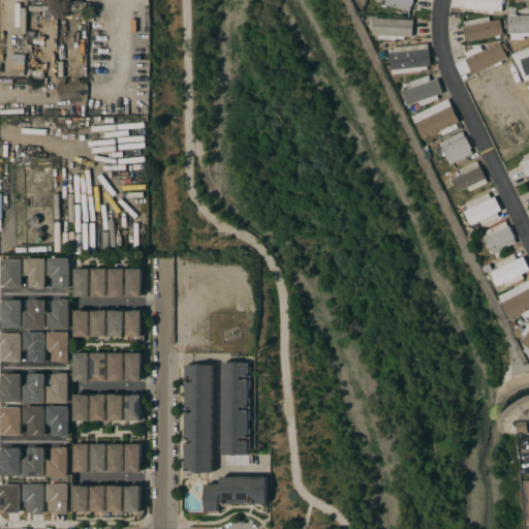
[(413,0),(412,5),(411,5),(410,10),(385,3),(385,0),(382,0),(382,1),(379,0),(413,0)]
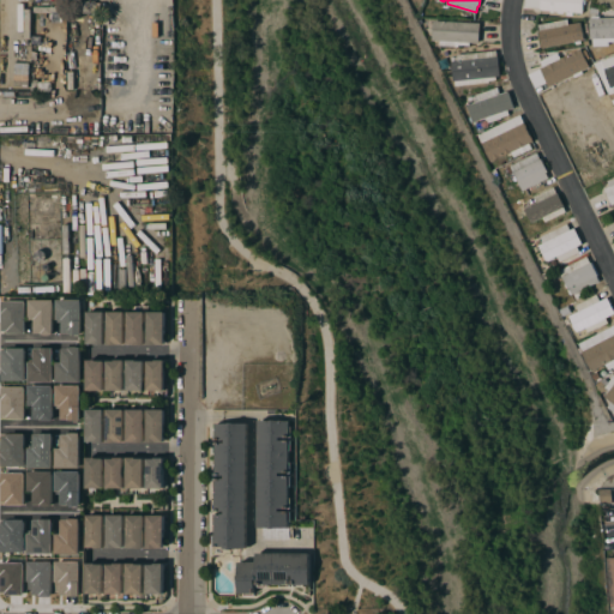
[(584,0),(583,12),(573,12),(572,14),(566,14),(567,11),(564,11),(563,13),(558,12),(558,11),(553,11),(553,12),(551,12),(551,10),(540,10),(540,0),(584,0)]
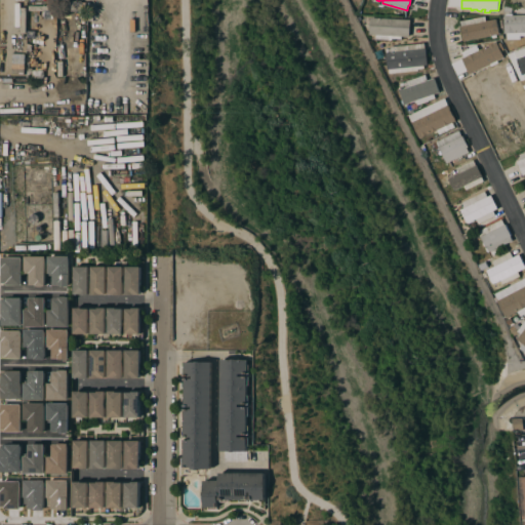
[(524,34),(519,35),(520,38),(507,39),(507,33),(505,33),(503,15),(506,15),(506,13),(512,13),(513,15),(524,14),(524,34)]
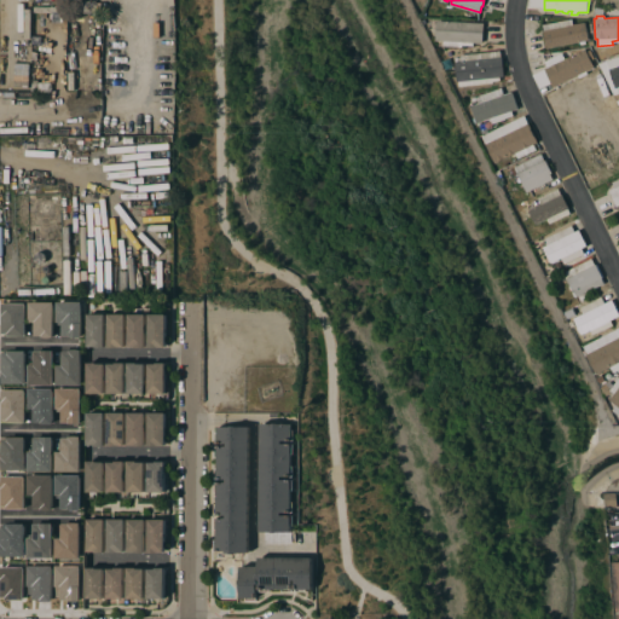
[(572,18),(573,24),(584,22),(588,40),(585,40),(585,44),(580,45),(579,41),(547,48),(543,30),(544,30),(543,24),(572,18)]
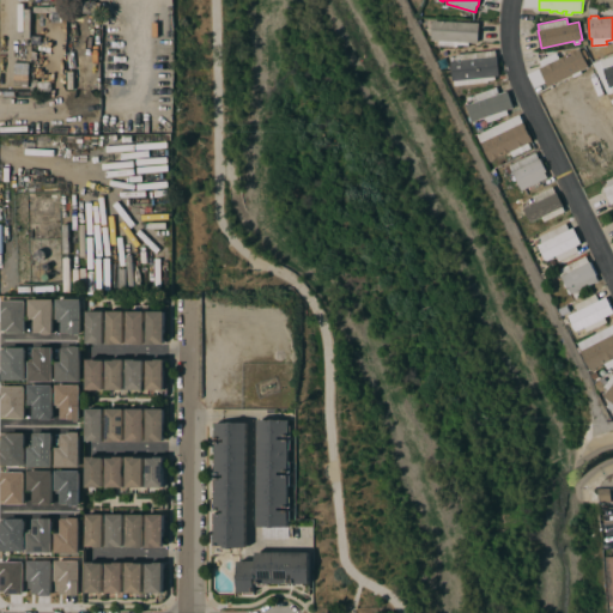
[(480,23),(479,42),(469,42),(469,46),(459,44),(459,47),(439,46),(439,41),(432,40),(434,29),(425,28),(425,20),(434,22),(434,20),(480,23)]
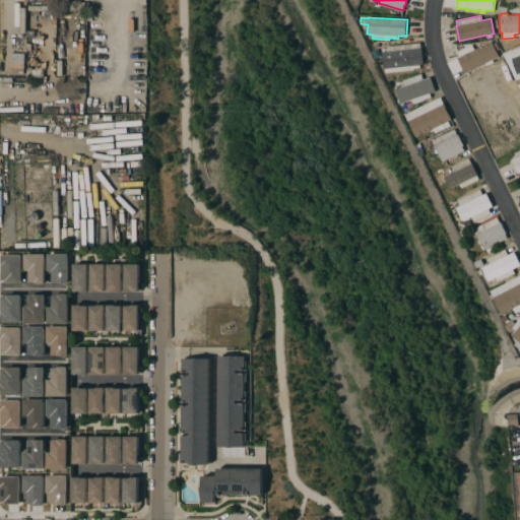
[(88,20),(94,20),(94,41),(95,41),(95,46),(93,46),(93,75),(95,75),(95,80),(93,80),(93,81),(87,81),(87,49),(88,42),(88,20)]
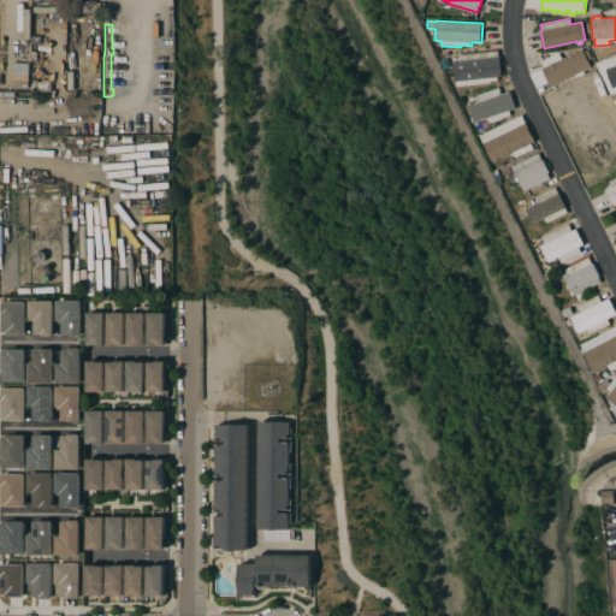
[(531,75),(543,69),(542,67),(545,66),(543,60),(560,52),(562,58),(582,48),(592,67),(584,71),(585,73),(576,77),(576,75),(551,87),(549,82),(537,88),(531,75)]
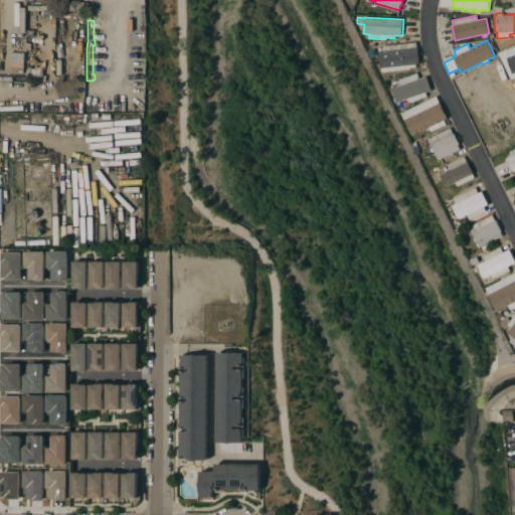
[(416,41),(417,47),(418,47),(419,63),(416,63),(416,66),(410,67),(410,68),(383,71),(382,67),(381,67),(379,51),(380,51),(379,47),(383,47),(383,45),(416,41)]
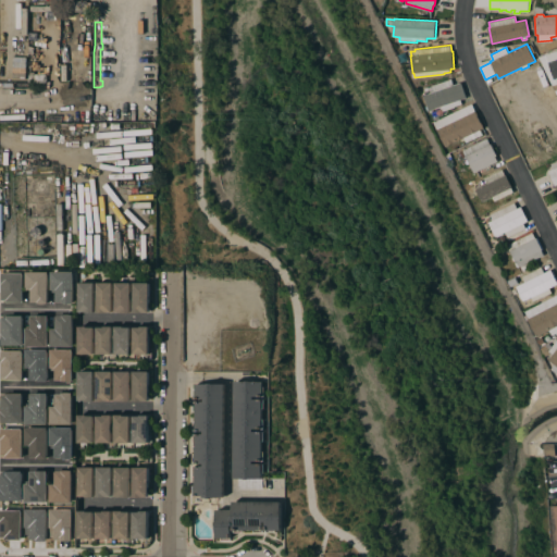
[(556,50),(556,83),(552,85),(539,57),(556,50)]
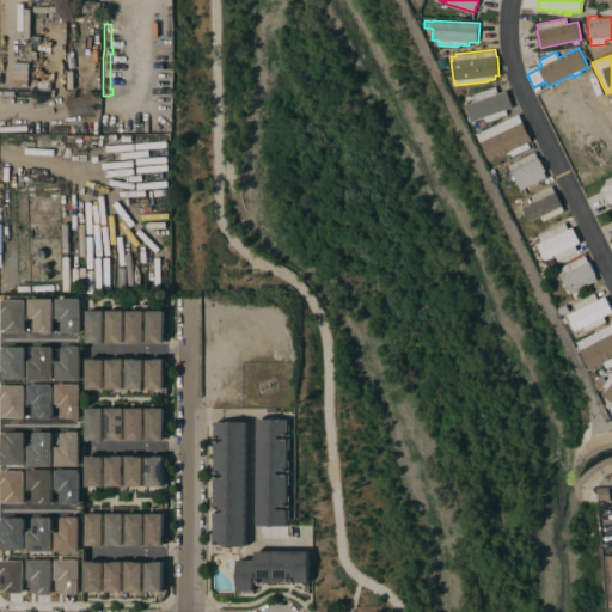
[(513,106),(507,109),(508,114),(500,117),(488,122),(485,117),(484,118),(484,117),(477,120),(478,121),(473,122),(473,121),(472,121),(471,121),(470,116),(471,116),(466,104),(478,101),(477,97),(473,98),(472,95),(496,86),(499,93),(507,90),(513,106)]
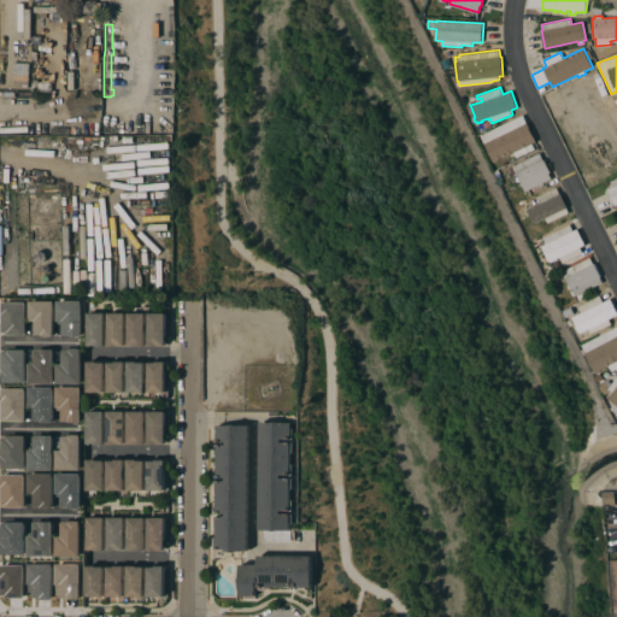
[(523,115),(536,141),(533,144),(535,150),(517,158),(515,152),(495,162),(482,135),(523,115)]
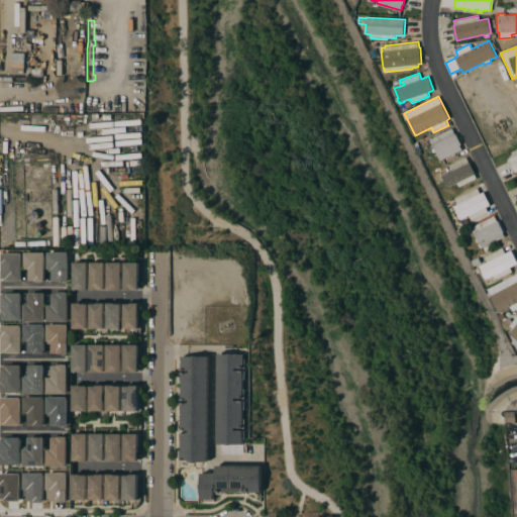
[(440,161),(430,139),(452,127),(455,133),(456,133),(456,134),(457,134),(461,142),(460,143),(461,144),(459,144),(462,149),(440,161)]
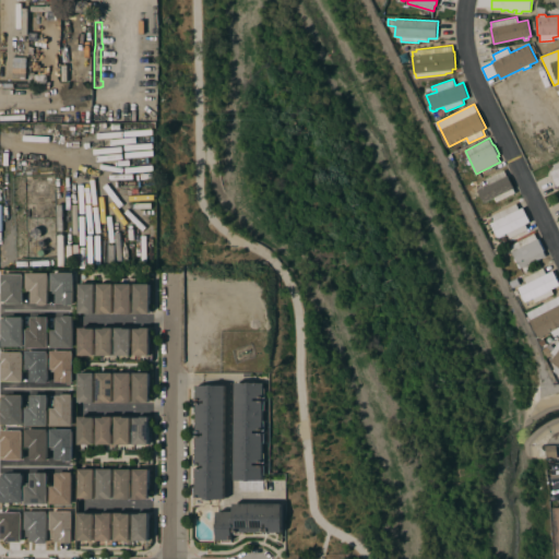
[(558,161),(548,165),(556,186),(558,183),(558,161)]
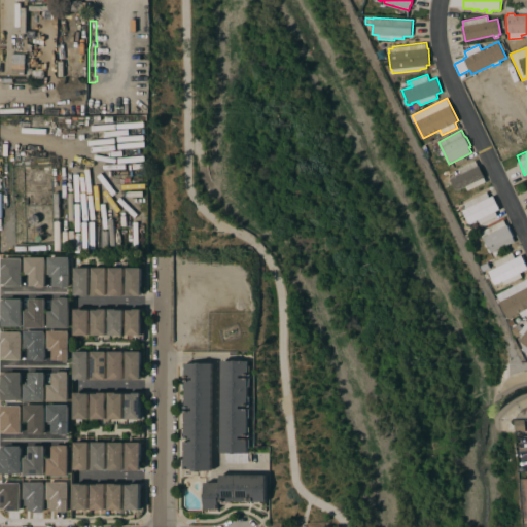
[(468,190),(466,186),(457,190),(456,189),(450,192),(447,186),(453,183),(451,179),(461,174),(458,169),(476,160),(479,166),(480,166),(485,176),(484,177),(486,181),(468,190)]
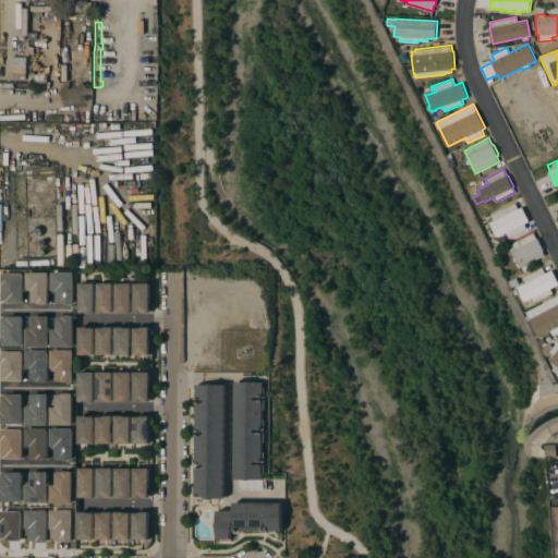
[(516,203),(519,208),(522,207),(523,207),(526,213),(525,213),(525,214),(526,214),(530,219),(529,219),(530,221),(525,223),(528,229),(509,238),(507,232),(505,233),(505,234),(499,238),(498,237),(497,237),(490,222),(495,220),(492,215),(516,203)]
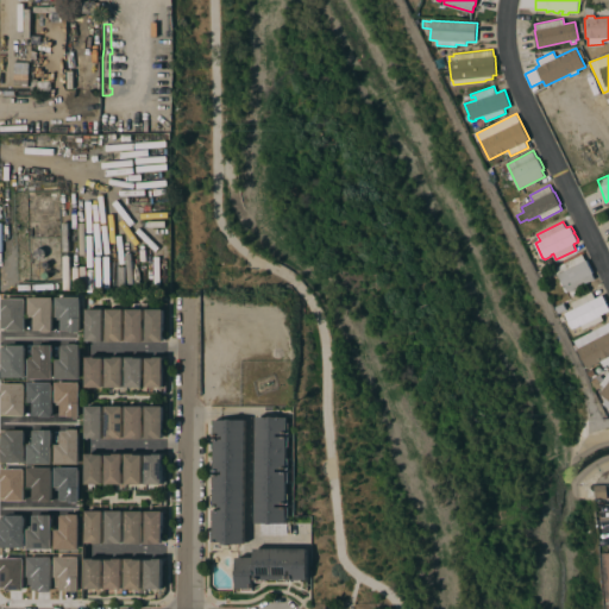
[(42,258),(39,258),(37,258),(36,257),(35,256),(35,253),(35,251),(36,249),(38,248),(39,248),(42,248),(43,248),(44,249),(45,251),(45,252),(45,255),(45,256),(44,257),(42,258)]
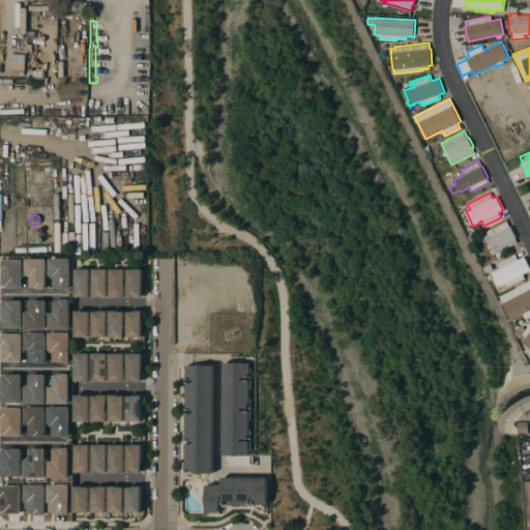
[(495,254),(493,249),(492,249),(486,238),(487,238),(484,232),(506,222),(509,227),(511,226),(518,237),(516,238),(518,242),(495,254)]
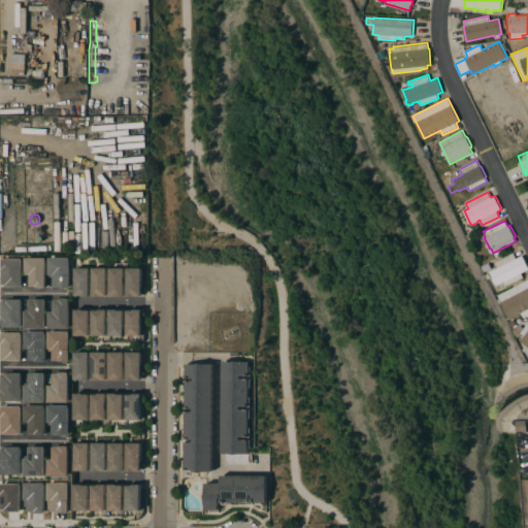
[(496,261),(514,253),(516,259),(523,256),(524,256),(526,261),(525,261),(526,263),(527,262),(527,264),(527,269),(521,272),(523,277),(506,286),(504,282),(496,285),(490,271),(499,267),(496,261)]
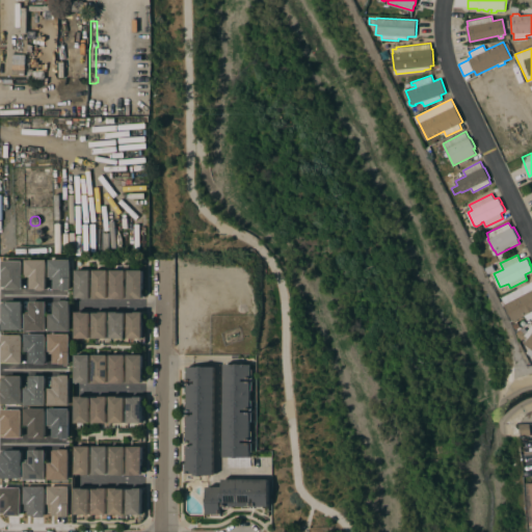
[(46,260),(24,259),(24,276),(29,276),(29,290),(45,290),(46,260)]
